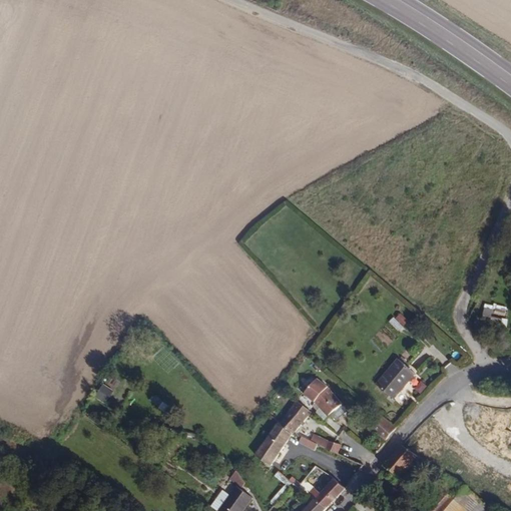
[(408,319),(401,311),(395,316),(403,324),(408,319)]
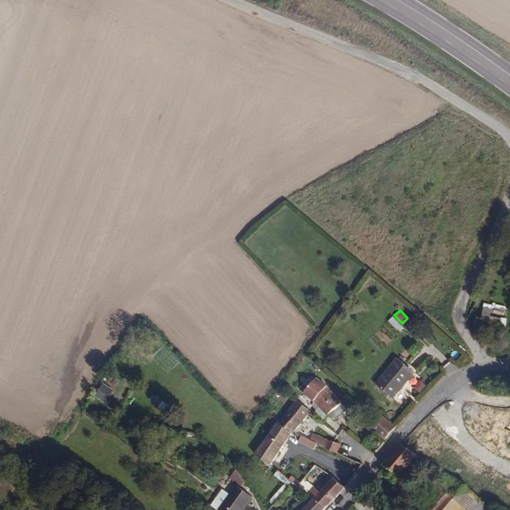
[(392,397),(414,371),(397,356),(374,382),(392,397)]
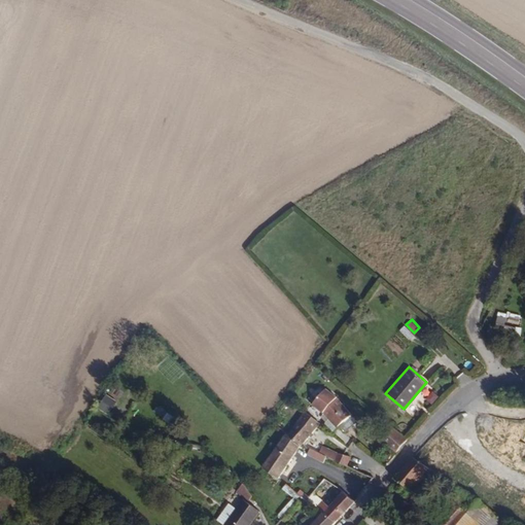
[(350,413),(336,397),(325,389),(305,411),(316,419),(322,411),(336,425),(337,424),(350,413)]
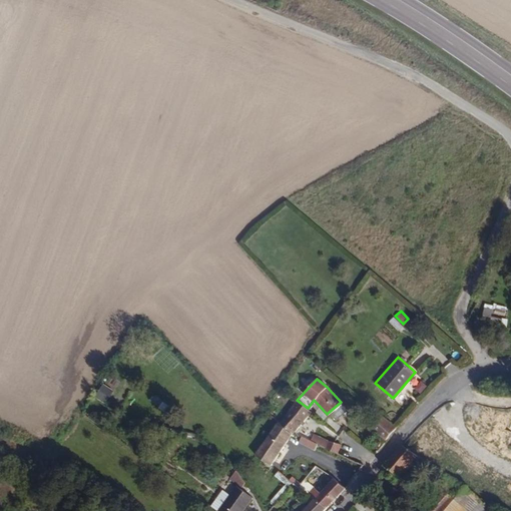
[(292,432),(308,414),(312,418),(314,417),(315,414),(308,408),(297,400),(296,399),(279,421),(292,432)]
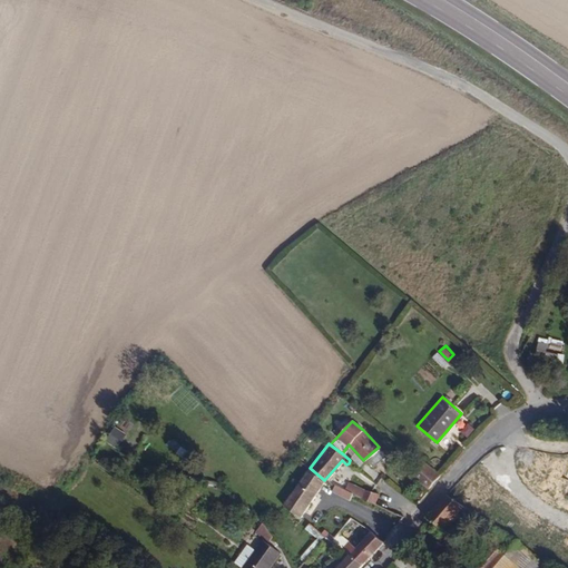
[(372,464),(384,453),(379,447),(364,459),(369,464),(372,464)]
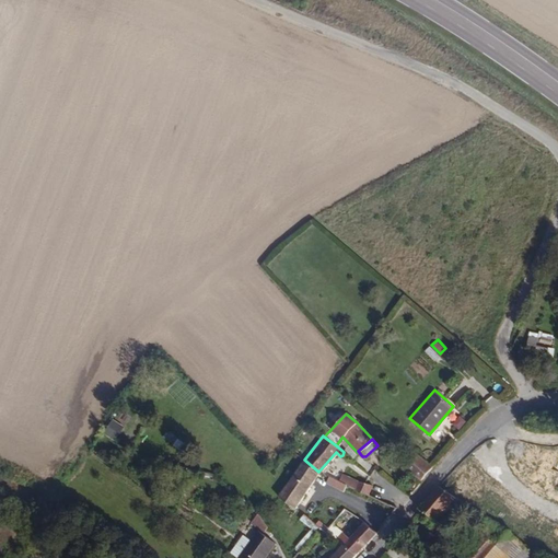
[(432,466),(416,452),(405,465),(421,478),(432,466)]
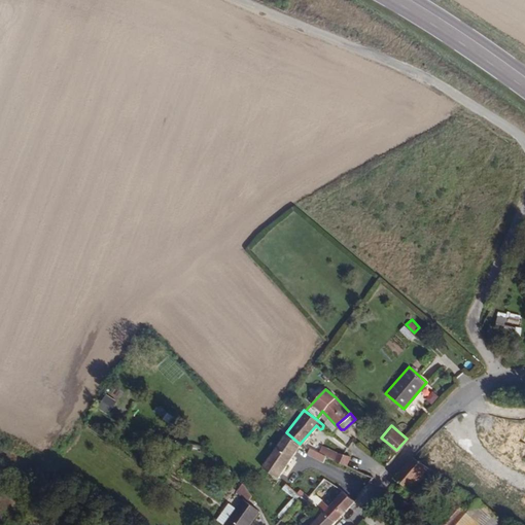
[(277,478),(300,444),(286,432),(285,431),(269,455),(261,465),(277,478)]
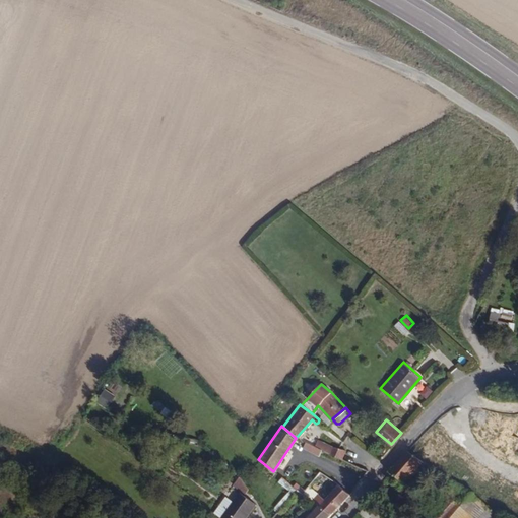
[(312,450),(314,446),(306,442),(304,447),(312,450)]
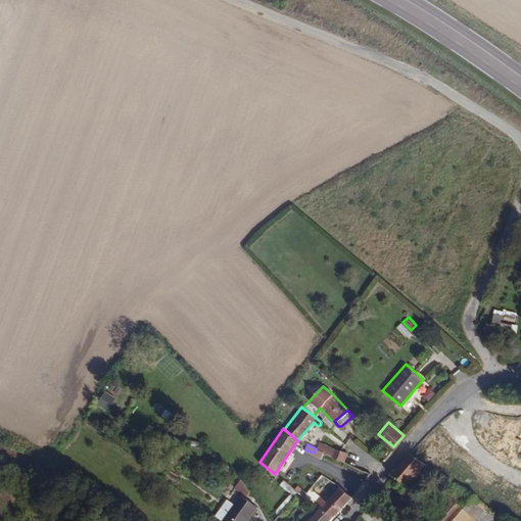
[(344,461),(347,452),(334,447),(331,455),(344,461)]
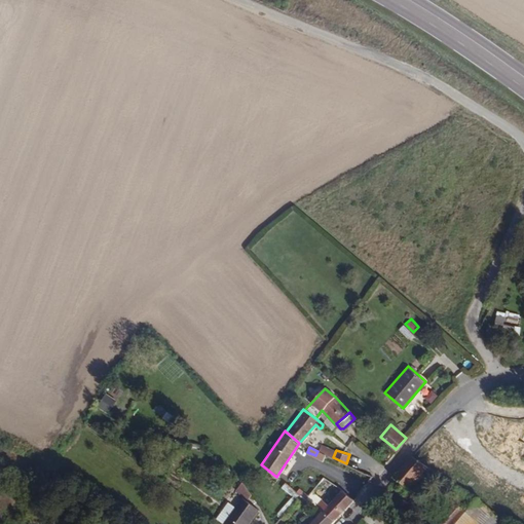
[(424,473),(428,469),(411,454),(391,478),(408,491),(423,472),(424,473)]
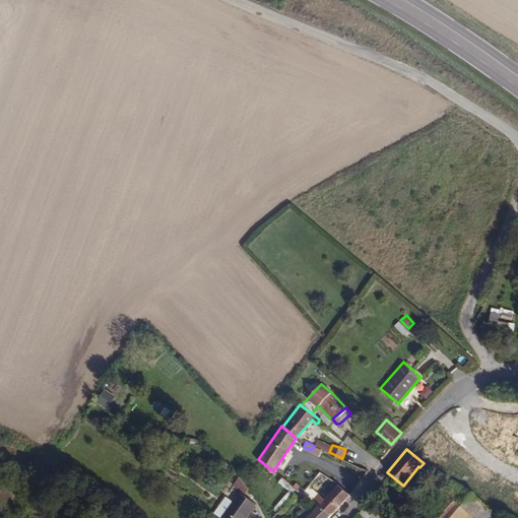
[(249,489),(240,474),(232,483),(239,491),(245,495),(249,489)]
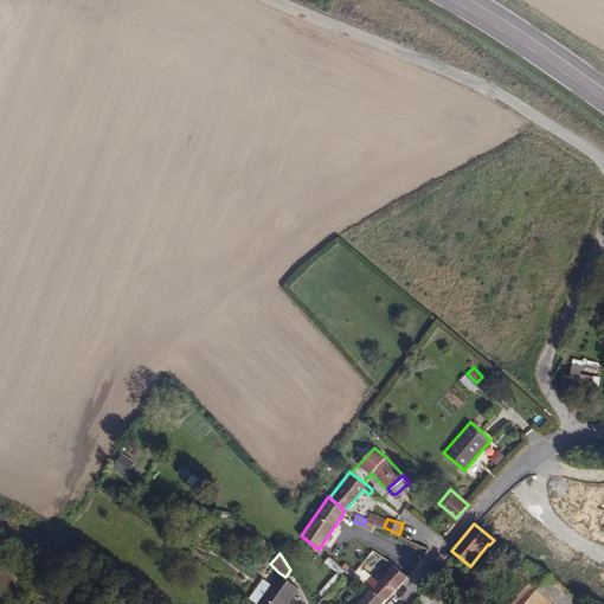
[(398,584),(406,574),(394,564),(385,573),(398,584)]
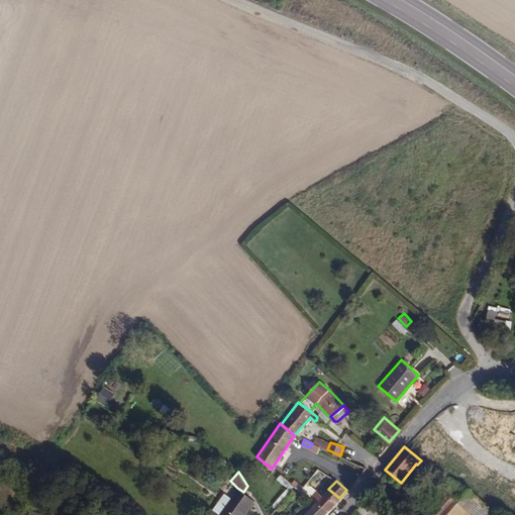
[(246,514),(244,513),(254,500),(243,492),(237,488),(231,497),(224,492),(211,509),(219,514),(246,514)]
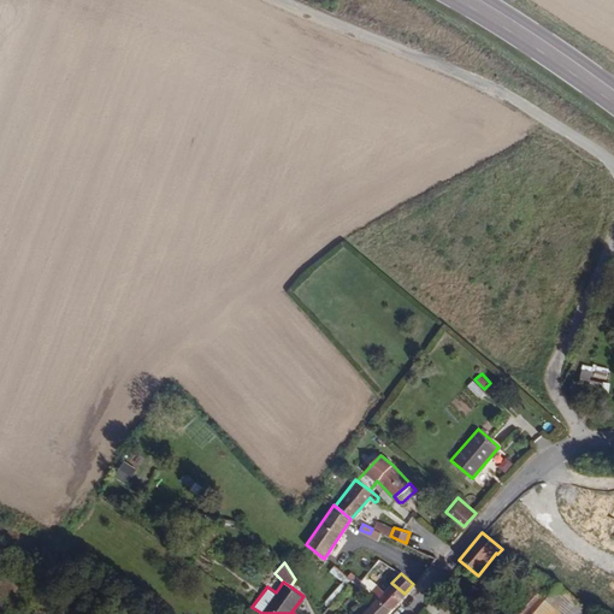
[(391,608),(405,594),(391,583),(385,590),(377,584),(370,591),(391,608)]
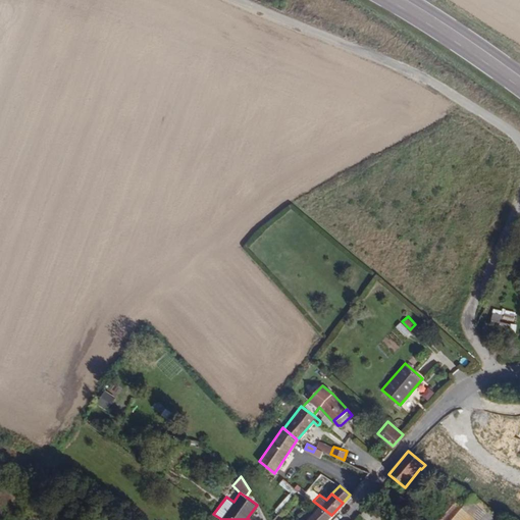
[(503,519),(469,495),(450,519),(503,519)]
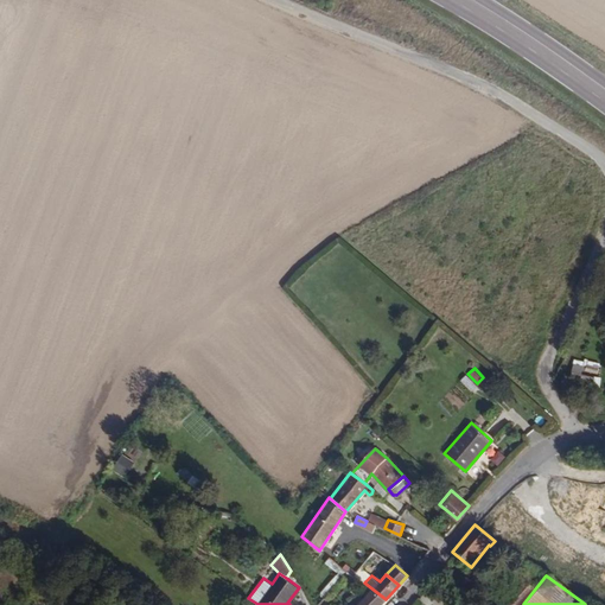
[(380,604),(386,599),(364,583),(357,588),(364,596),(356,604),(380,604)]
